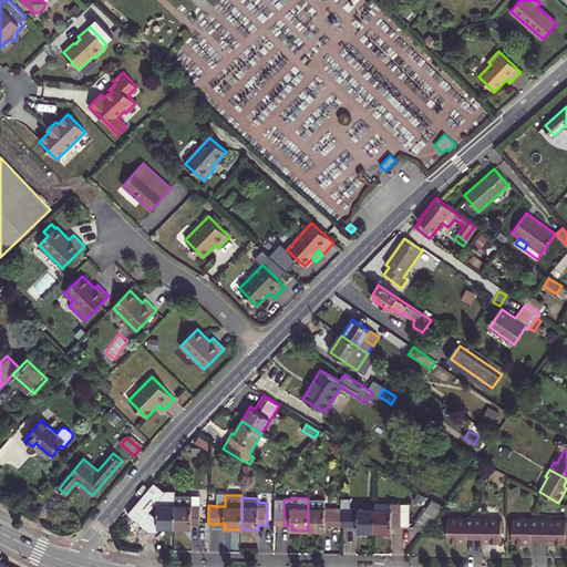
[(341,508),(341,526),(358,526),(358,532),(374,533),(374,508),(350,508),(350,500),(342,500),(341,508)]
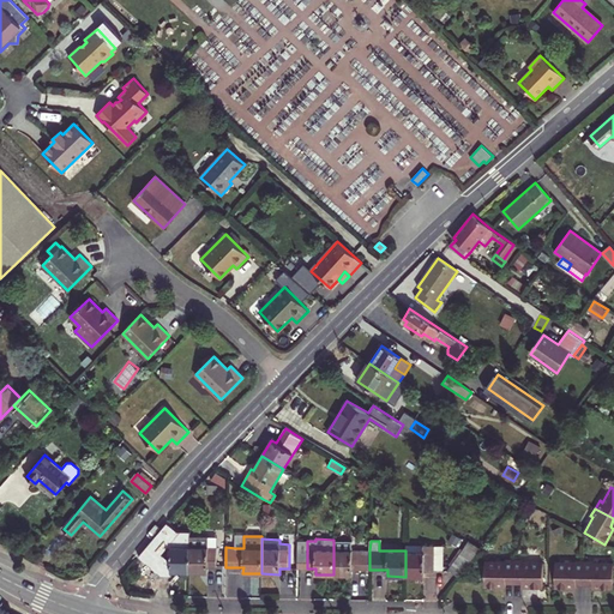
[(470,541),(449,571),(459,577),(480,548),(470,541)]
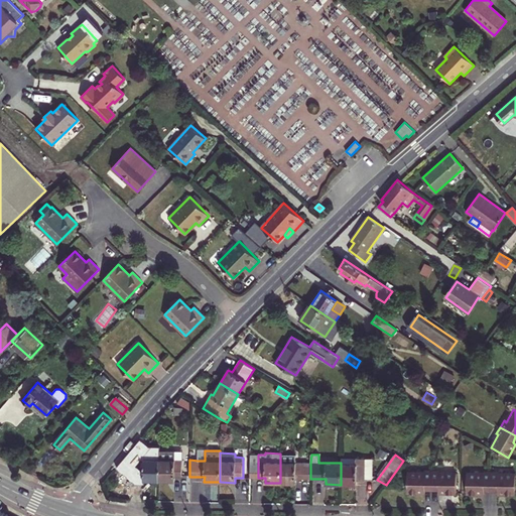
[(144,476),(143,481),(159,481),(159,460),(137,459),(136,476),(144,476)]
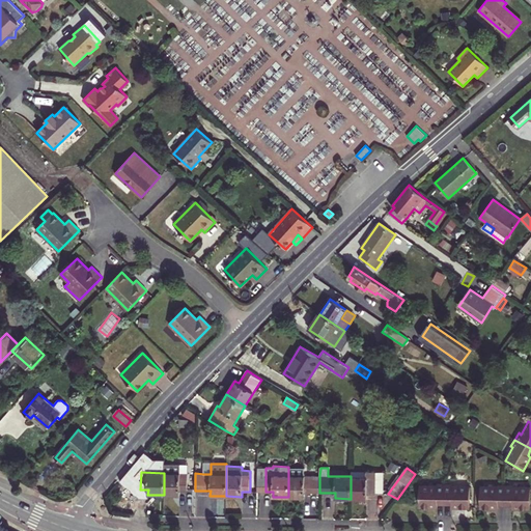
[(351,476),(351,499),(366,499),(366,494),(373,495),(373,493),(374,472),(366,472),(366,477),(351,476)]
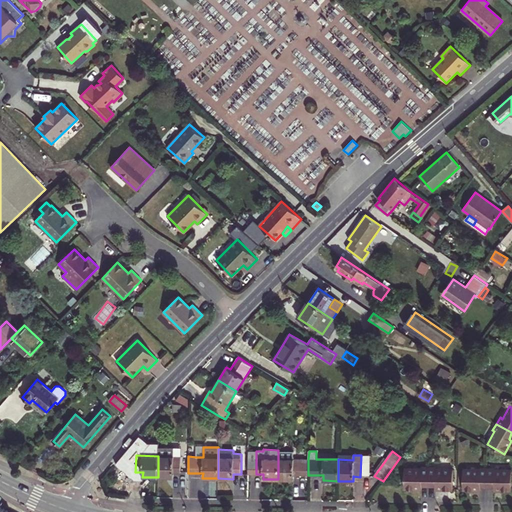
[(361,455),(360,475),(369,475),(370,455),(361,455)]
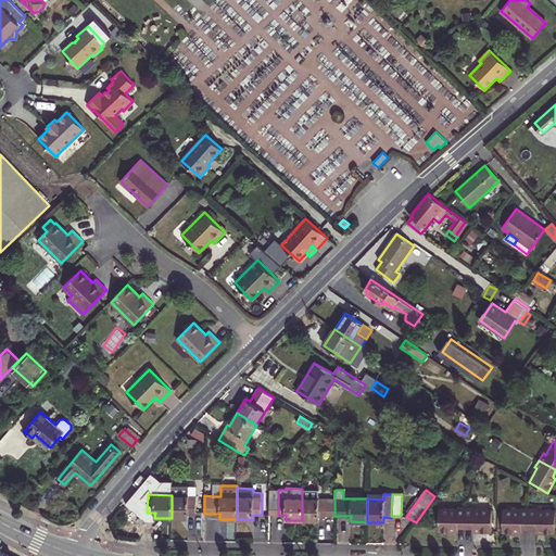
[(172,495),(172,518),(188,518),(188,513),(196,514),(197,495),(172,495)]
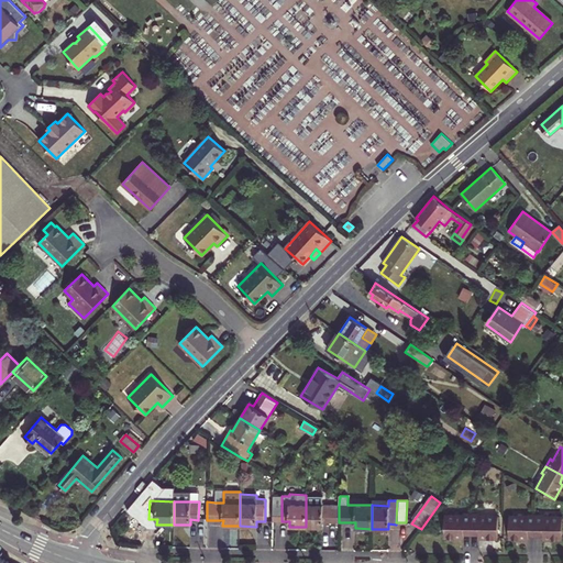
[(306,504),(306,527),(322,528),(322,522),(339,522),(339,505),(306,504)]
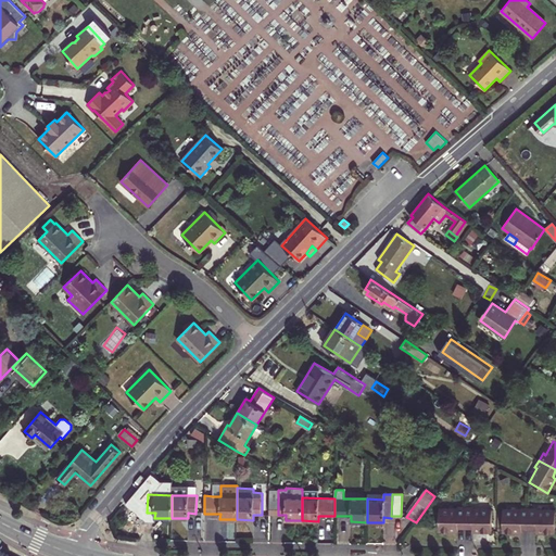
[(439,508),(439,531),(458,531),(458,527),(465,527),(466,507),(457,507),(457,509),(439,508)]
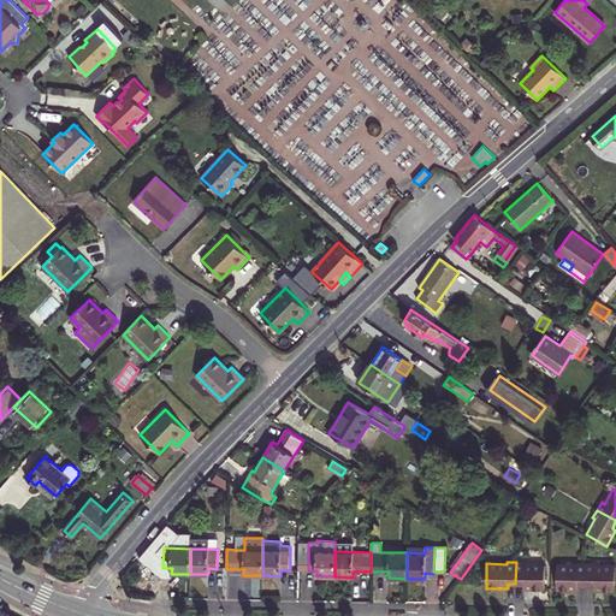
[(516,562),(515,584),(523,584),(523,588),(545,588),(545,564),(525,564),(525,562),(516,562)]
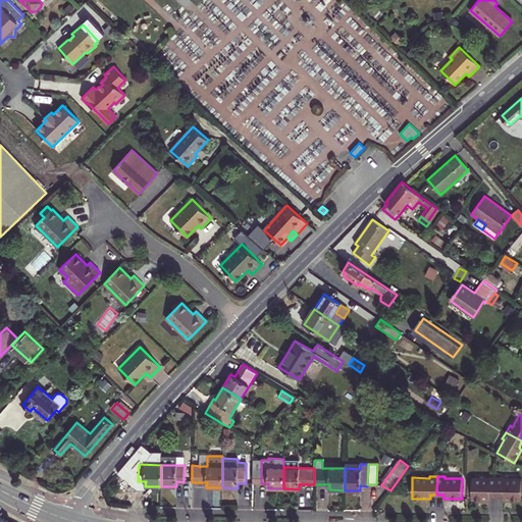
[(472,478),(472,499),(489,499),(489,496),(497,496),(497,476),(489,476),(489,478),(472,478)]
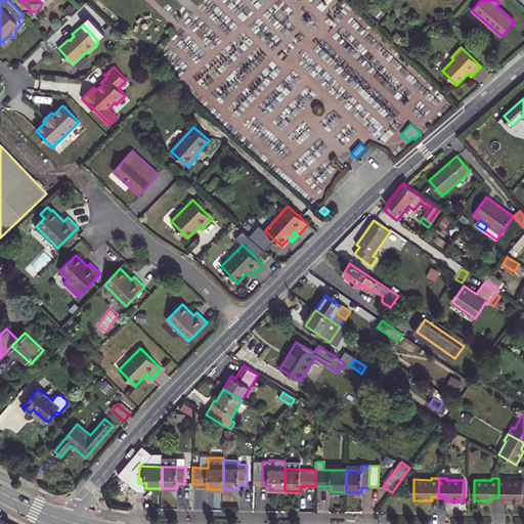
[(498,478),(498,497),(506,497),(506,501),(523,501),(523,481),(507,480),(507,478),(498,478)]
